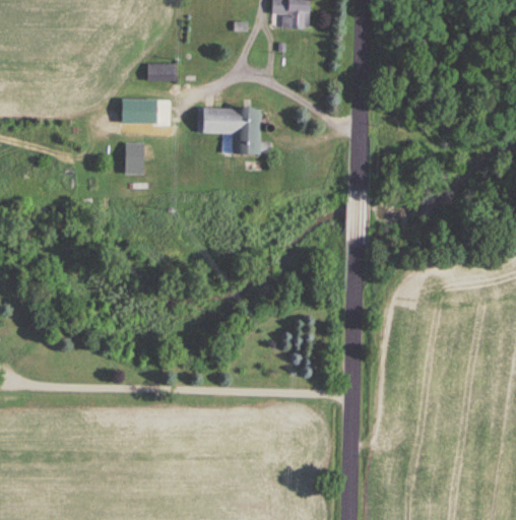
[(283,16),(283,28),(310,29),(310,0),(272,0),(272,16),(283,16)]
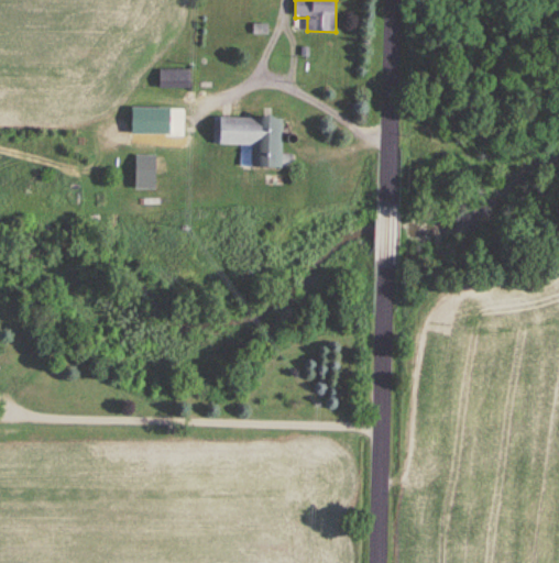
[(192,69),(161,69),(161,89),(192,89),(192,69)]
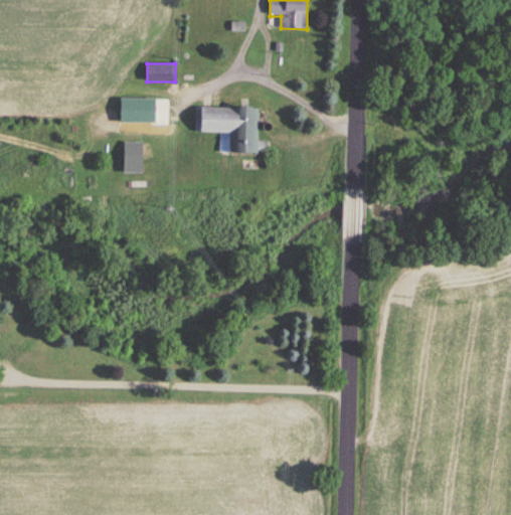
[(127,123),(145,123),(145,106),(127,106),(127,123)]
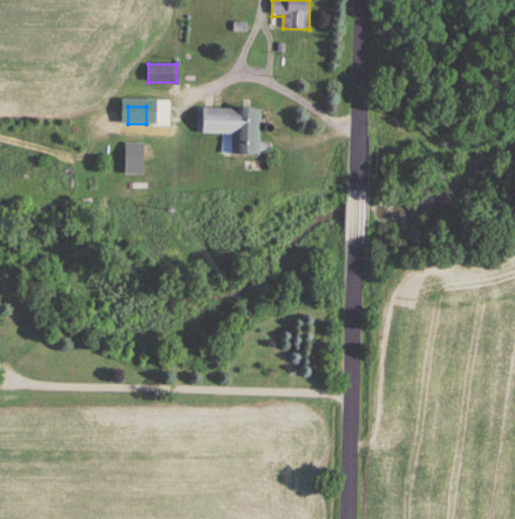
[(223,155),(259,157),(262,112),(201,107),(200,134),(224,135),(223,155)]
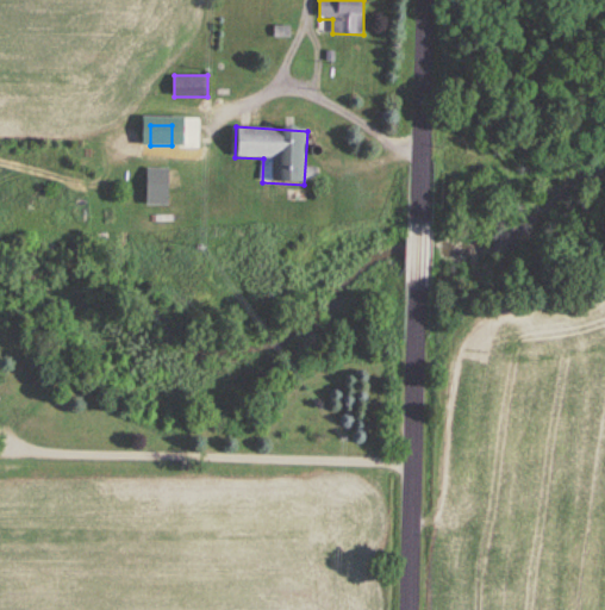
[(169,169),(147,169),(147,205),(169,205),(169,169)]
